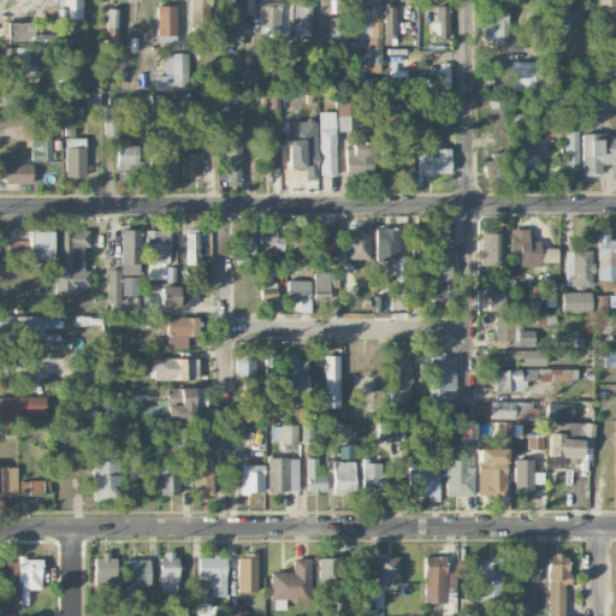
[(81,0),(54,0),(55,18),(81,19),(81,0)]
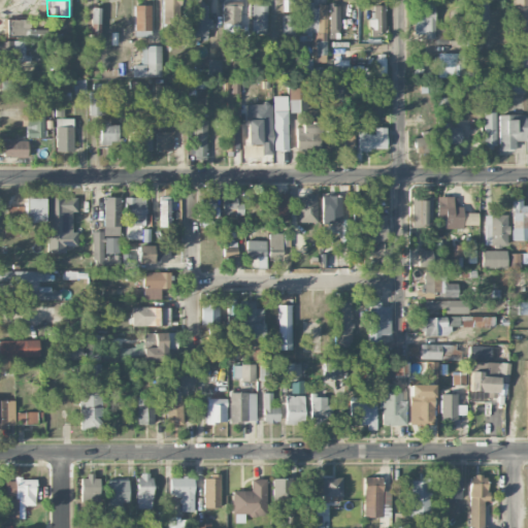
[(161,0),(163,28),(179,27),(177,0),(161,0)]
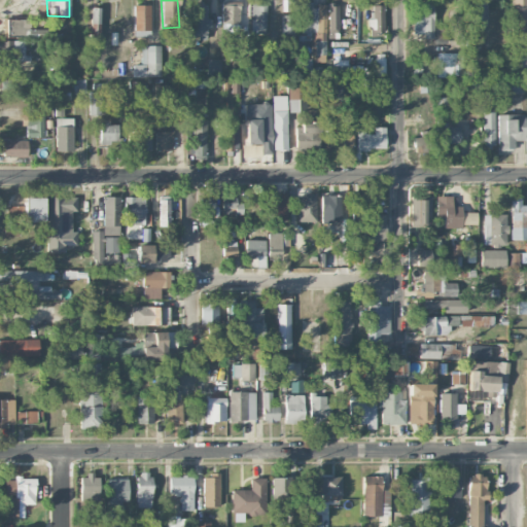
[(526,48),(526,0),(511,0),(511,48),(526,48)]
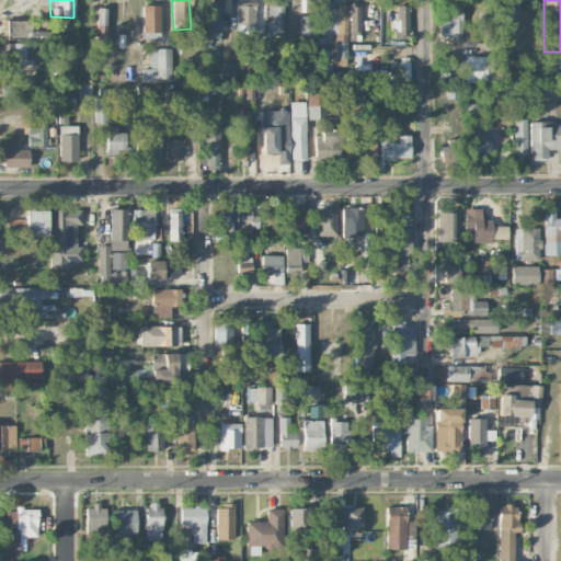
[(205,42),(220,42),(220,1),(205,2),(205,42)]
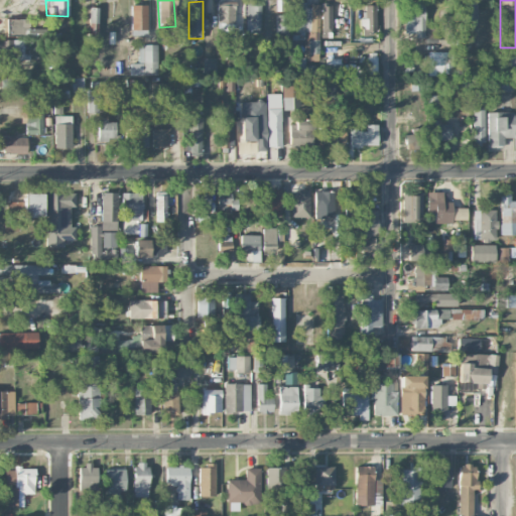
[(217,31),(235,30),(234,2),(217,2),(217,31)]
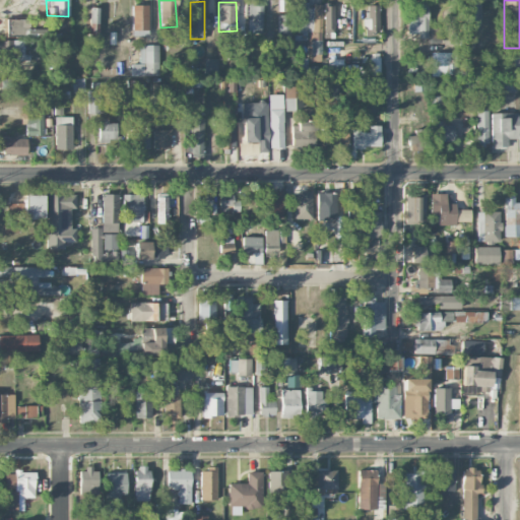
[(248,35),(263,34),(262,2),(247,2),(248,35)]
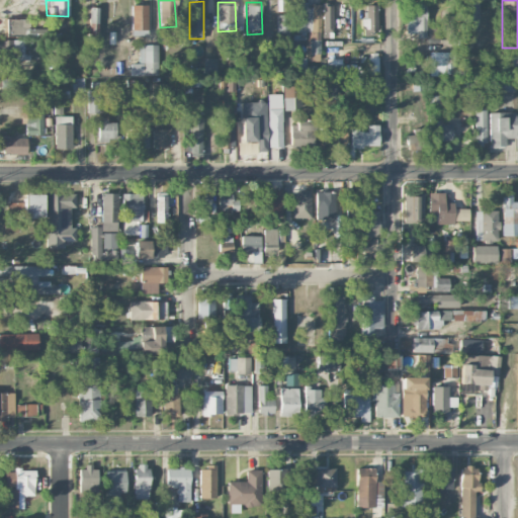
[(320,6),(306,6),(306,3),(292,3),(292,40),(307,40),(307,54),(321,54),(320,6)]
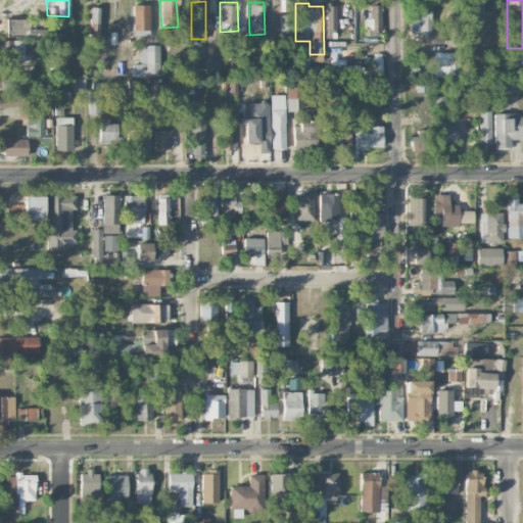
[(326,34),(336,33),(335,4),(325,4),(326,34)]
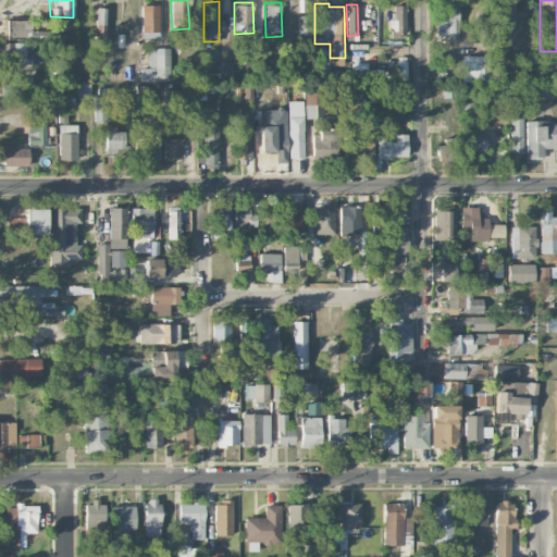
[(437,36),(447,36),(448,40),(458,40),(457,4),(437,5),(437,36)]
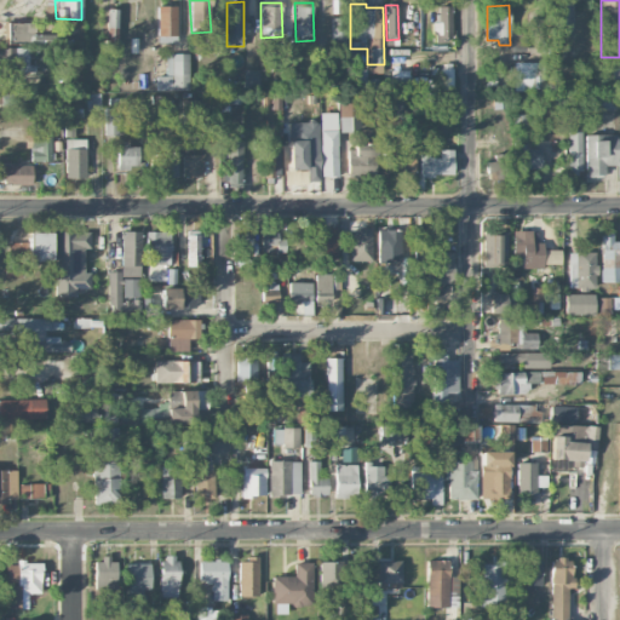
[(176,6),(156,6),(158,36),(176,36),(176,6)]
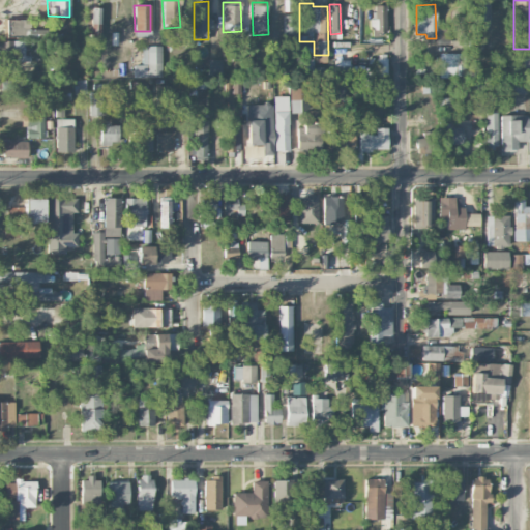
[(371,19),(371,35),(387,35),(386,5),(375,5),(375,19),(371,19)]
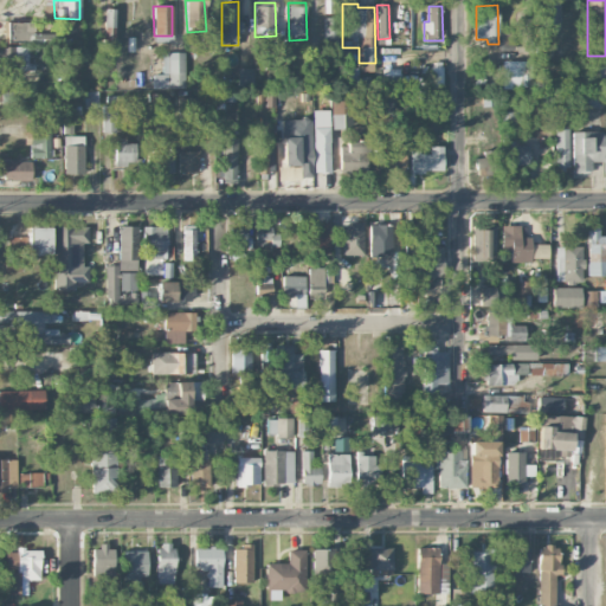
[(114,50),(115,8),(105,8),(104,50),(114,50)]
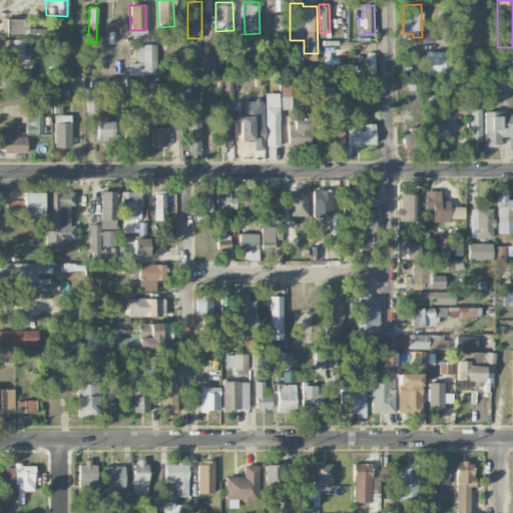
[(274,14),(275,35),(287,35),(286,14),(274,14)]
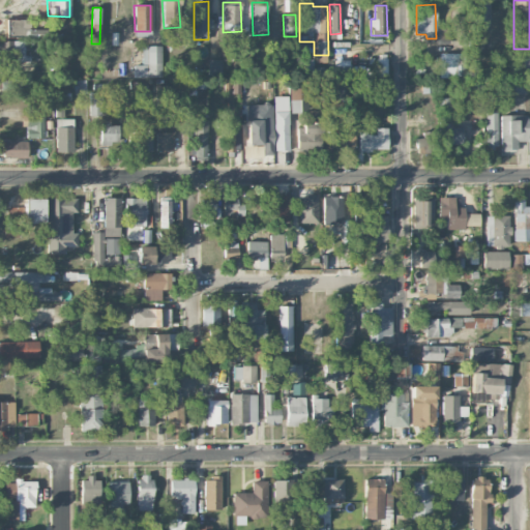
[(37,38),(38,29),(29,29),(30,20),(2,19),(2,37),(37,38)]
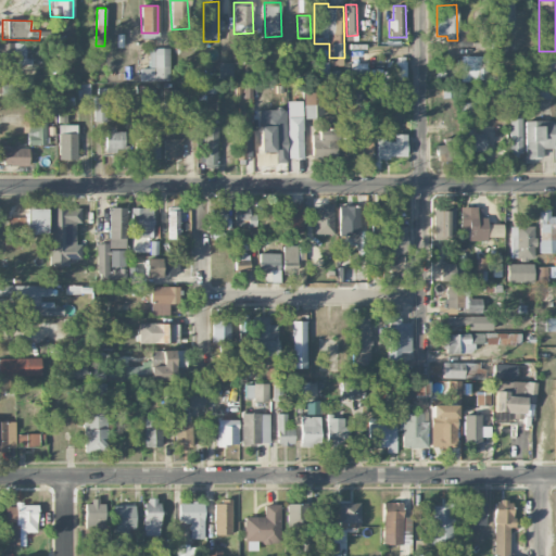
[(458,42),(469,42),(469,30),(458,32),(458,42)]
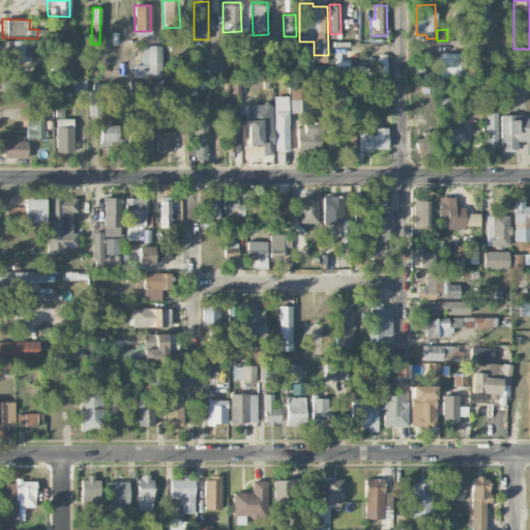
[(27,41),(0,39),(0,61),(26,63),(27,41)]
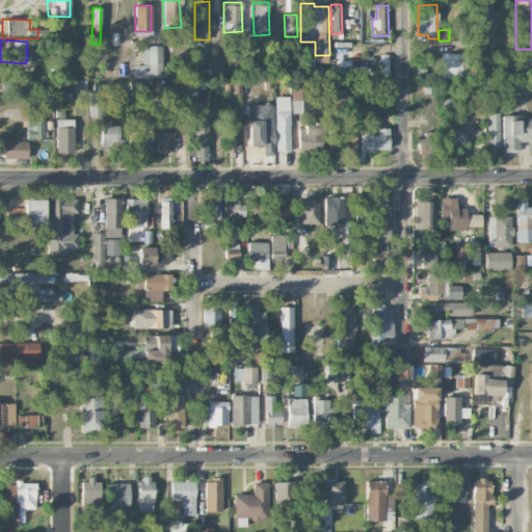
[(134,77),(162,78),(162,46),(143,46),(142,65),(135,64),(134,77)]
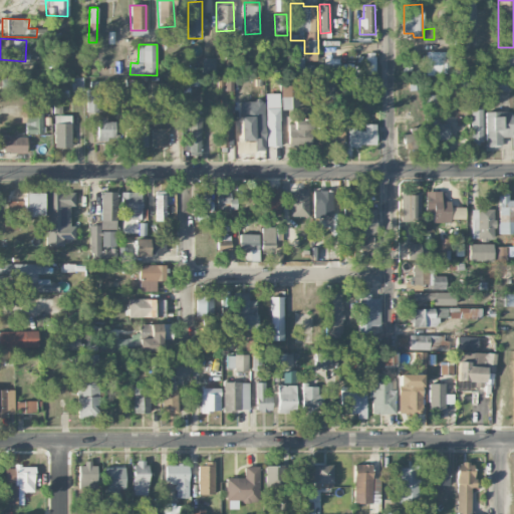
[(426,75),(449,75),(450,52),(427,51),(426,75)]
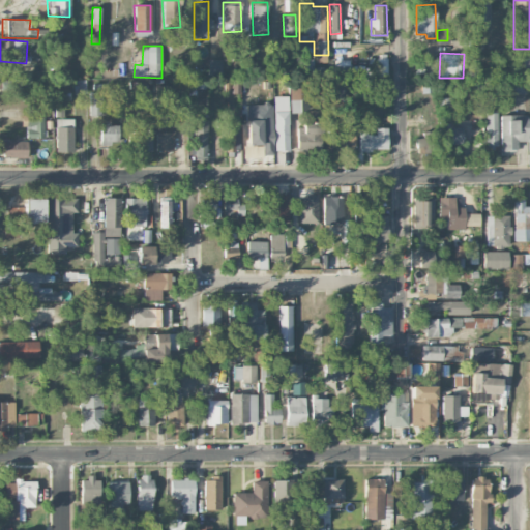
[(387,78),(387,54),(378,55),(378,68),(360,68),(360,79),(387,78)]
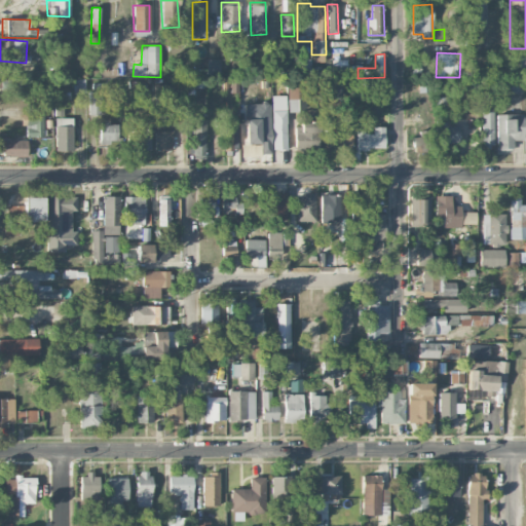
[(207,74),(220,75),(220,60),(208,59),(207,74)]
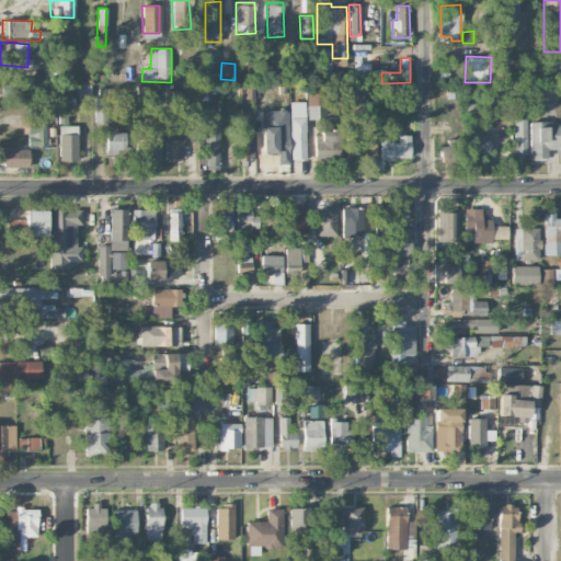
[(325,119),(327,84),(308,84),(307,119),(325,119)]
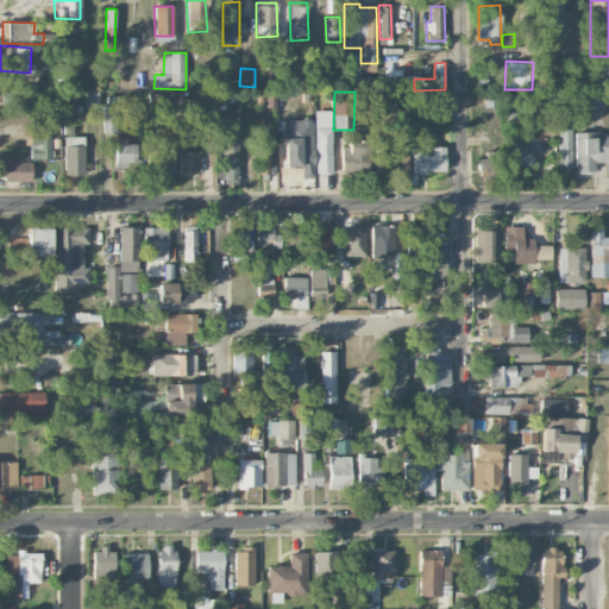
[(19,94),(4,93),(4,102),(18,102),(19,94)]
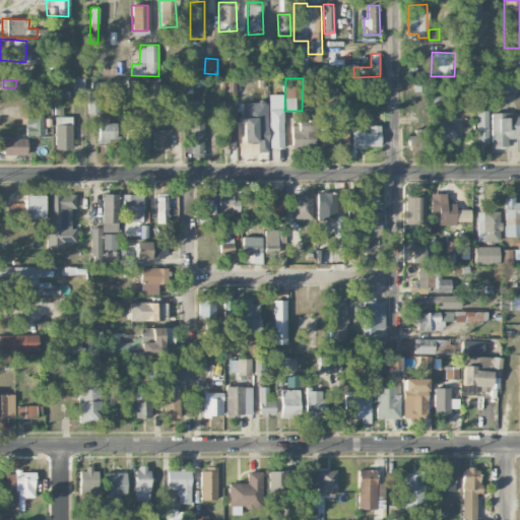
[(87,90),(87,114),(102,114),(102,90),(87,90)]
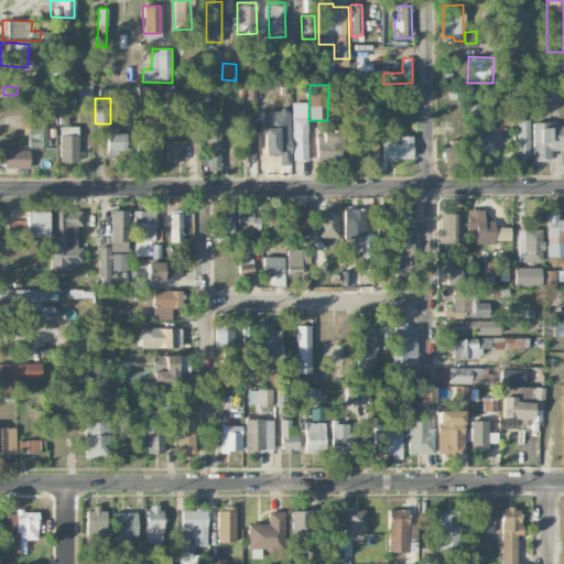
[(308,160),(306,102),(291,102),(293,161),(308,160)]
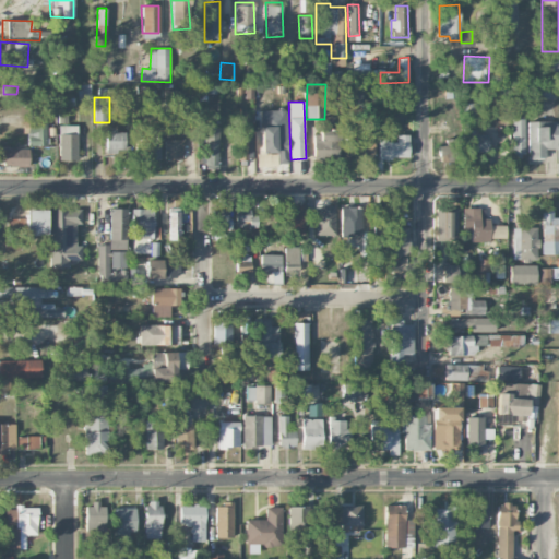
[(476,118),(476,103),(464,103),(464,118),(476,118)]
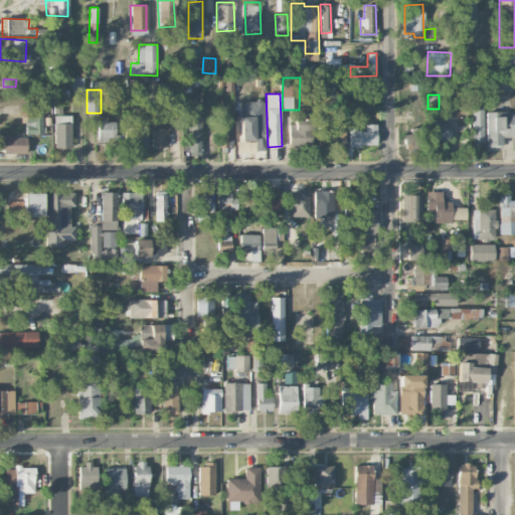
[(239,102),(240,140),(254,140),(254,151),(266,151),(265,102),(239,102)]
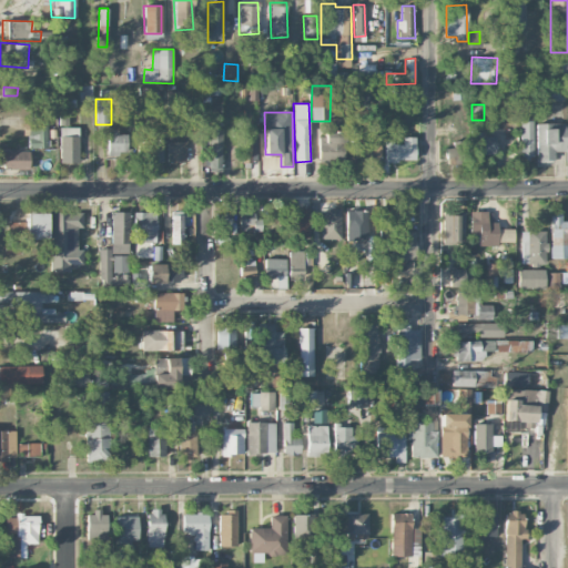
[(521,159),(534,159),(531,121),(519,121),(521,159)]
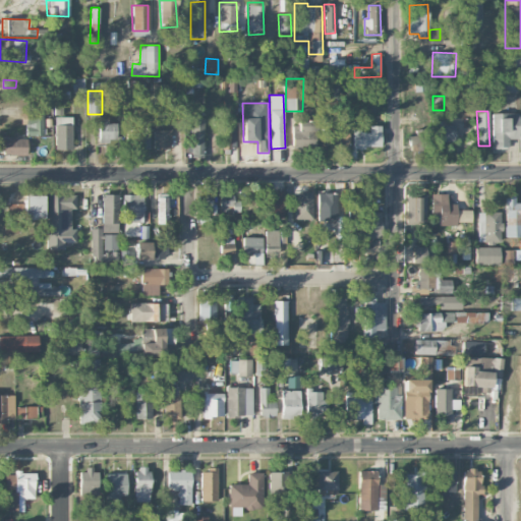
[(23,136),(45,135),(45,120),(43,120),(43,113),(23,113),(23,136)]
